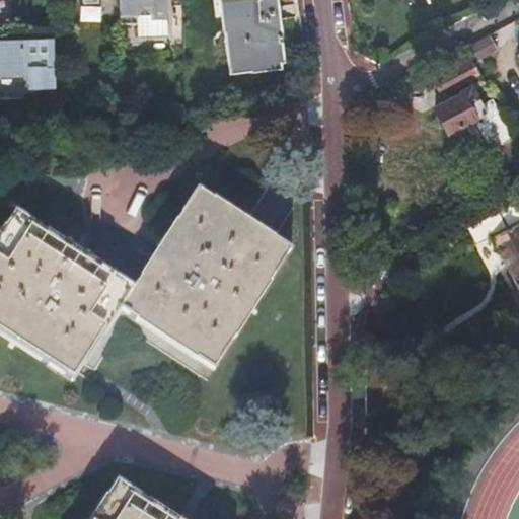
[(80,0),(81,5),(101,5),(100,0),(119,0),(121,25),(138,24),(138,15),(149,15),(149,19),(167,19),(165,0),(80,0)]
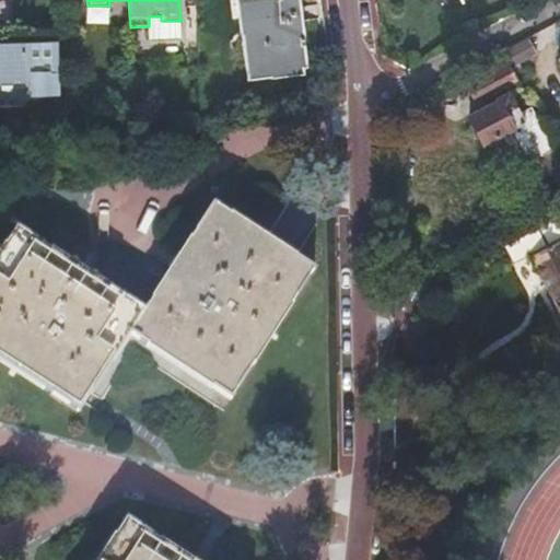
[(245,0),(249,35),(243,36),(248,81),(272,78),(271,71),(308,66),(303,28),(296,30),(292,0),(245,0)]
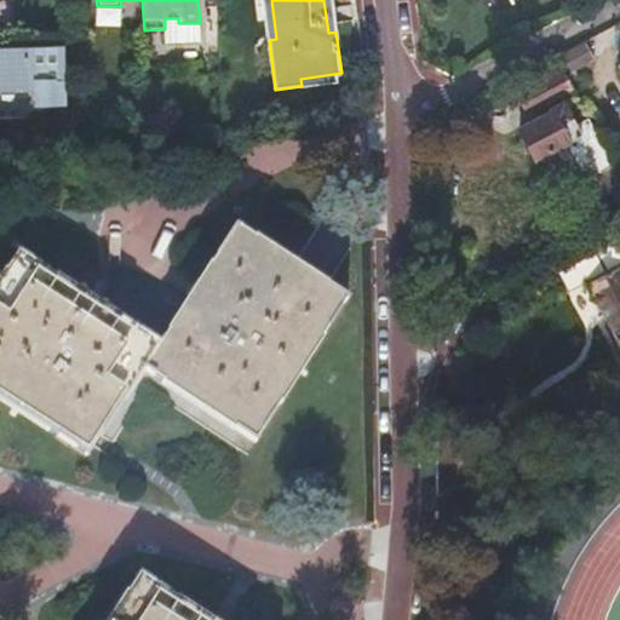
[(57,34),(24,35),(24,50),(57,49),(57,34)]
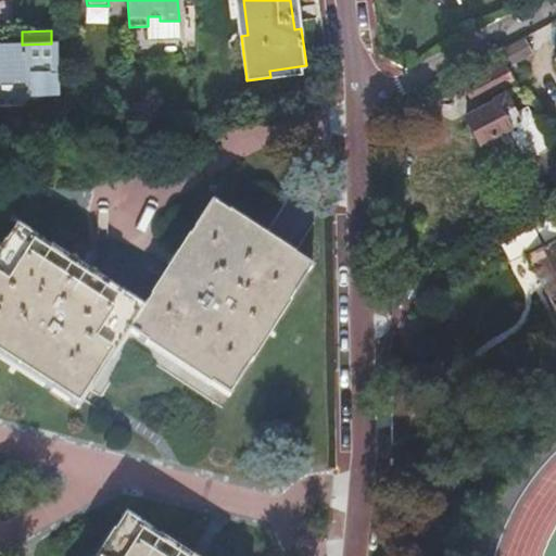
[(525,39),(497,53),(503,64),(505,68),(532,53),(525,39)]
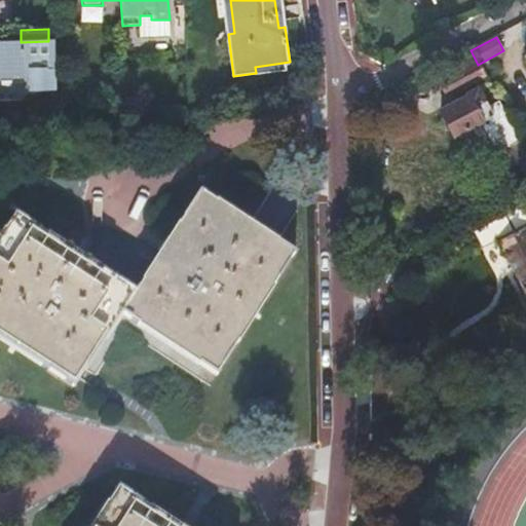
[(21,42),(0,42),(0,71),(15,71),(22,71),(22,68),(30,68),(31,89),(42,89),(51,88),(50,41),(48,41),(21,42)]
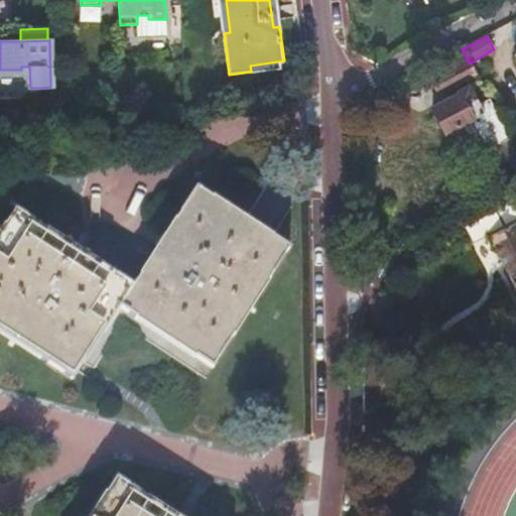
[(469,63),(467,59),(429,80),(437,95),(475,74),(469,63)]
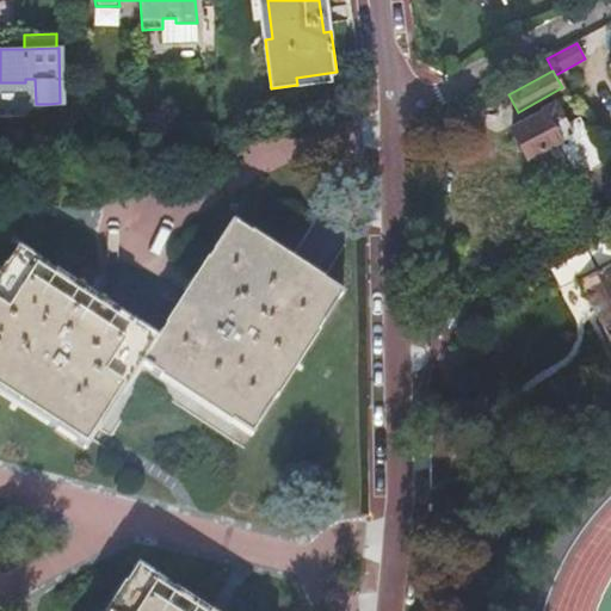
[(25,82),(18,82),(22,86),(26,92),(29,98),(30,106),(32,109),(35,110),(44,110),(48,106),(49,104),(36,104),(35,79),(25,79),(25,82)]
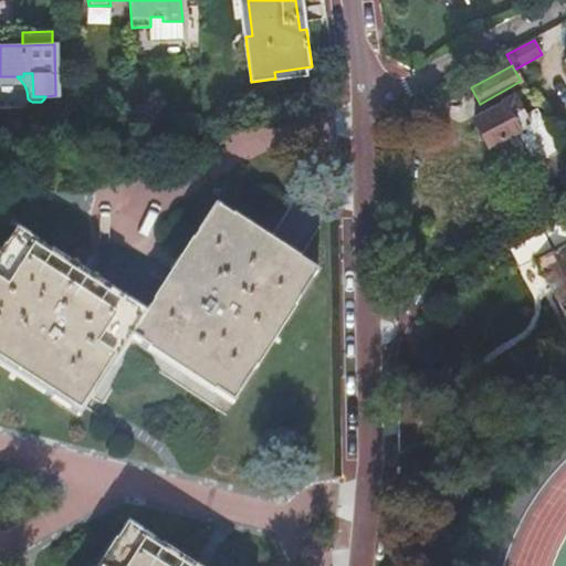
[(557,169),(565,165),(547,132),(540,136),(536,138),(521,109),(519,111),(511,100),(502,105),(503,107),(475,123),(502,173),(531,158),(532,161),(545,154),(554,171),(557,169)]
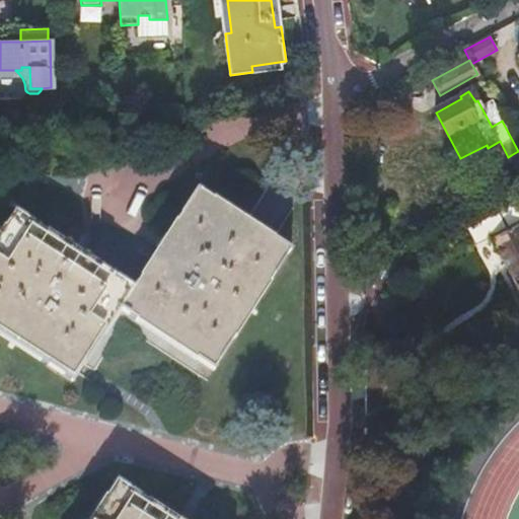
[(495,125),(502,121),(498,113),(491,117),(495,125)]
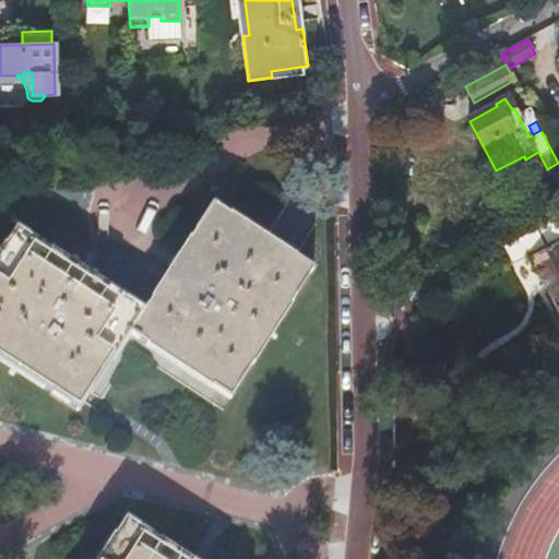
[(10,233),(0,248),(0,365),(78,414),(127,337),(229,399),(311,270),(209,207),(142,313),(10,233)]
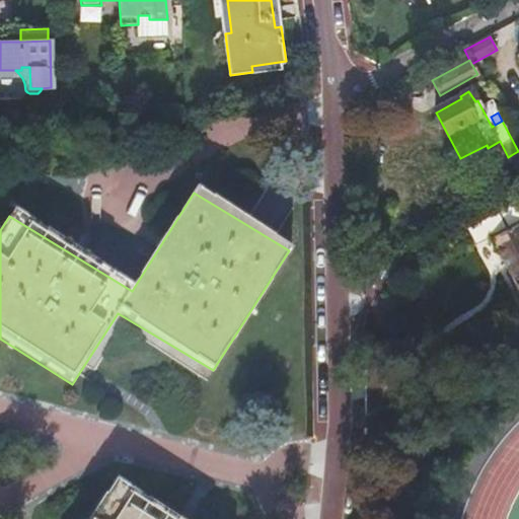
[(518,222),(492,238),(518,289),(518,222)]
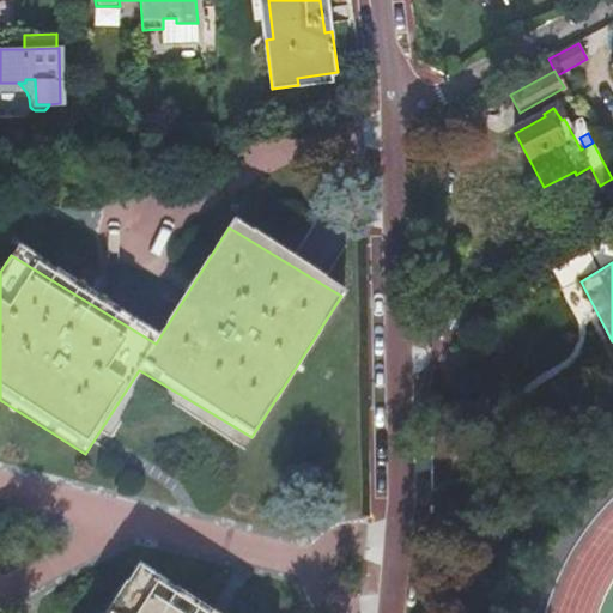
[(205,612),(135,569),(107,612),(205,612)]
